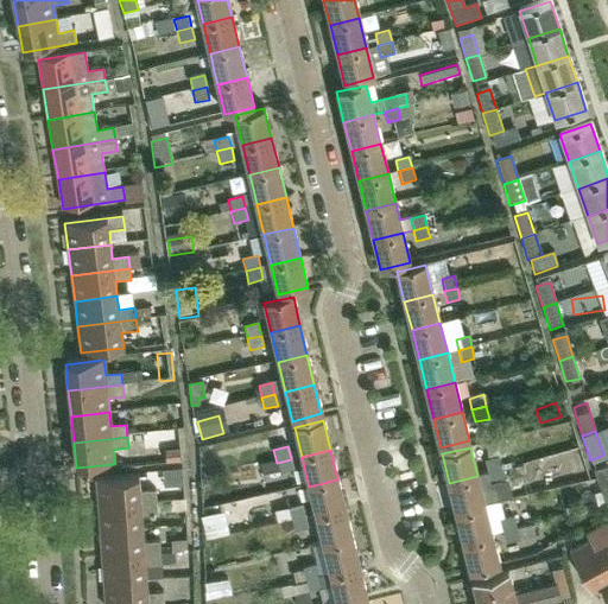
[(486,462),(488,474),(501,470),(499,458),(486,462)]
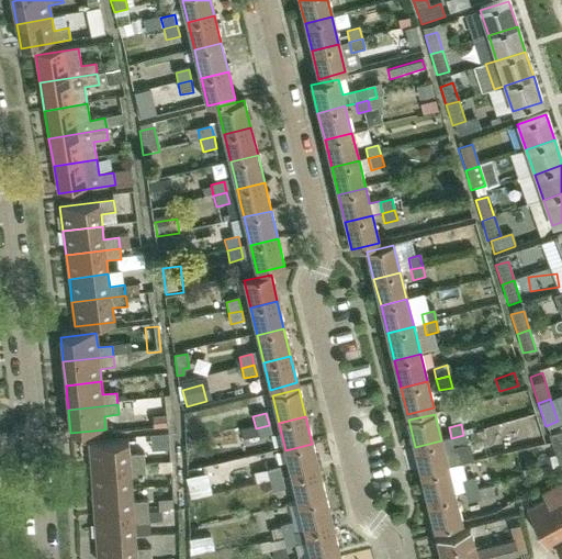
[(271,435),(269,425),(256,428),(258,438),(271,435)]
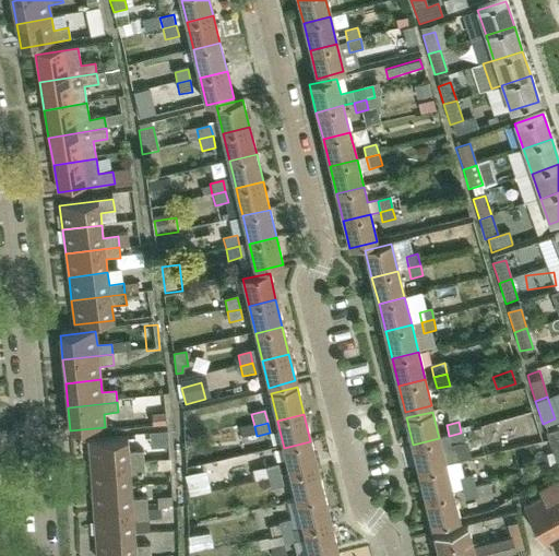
[(468,442),(483,438),(482,430),(466,434),(468,442)]
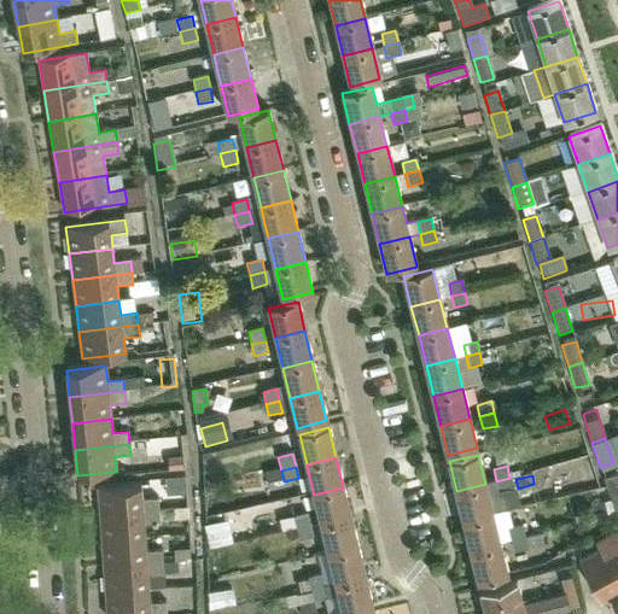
[(617,478),(617,475),(604,479),(611,502),(617,500),(617,478)]
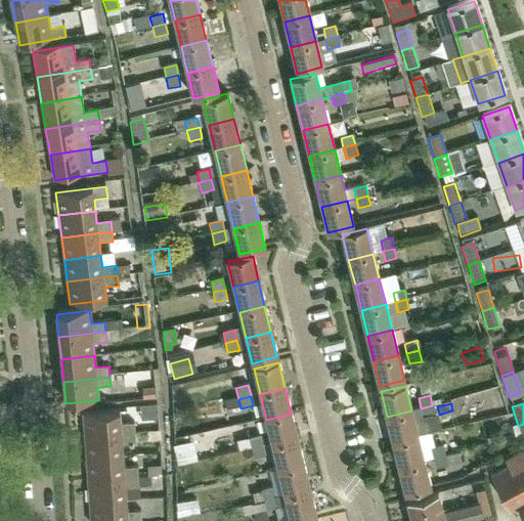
[(432,405),(421,408),(424,419),(425,419),(435,416),(432,405)]
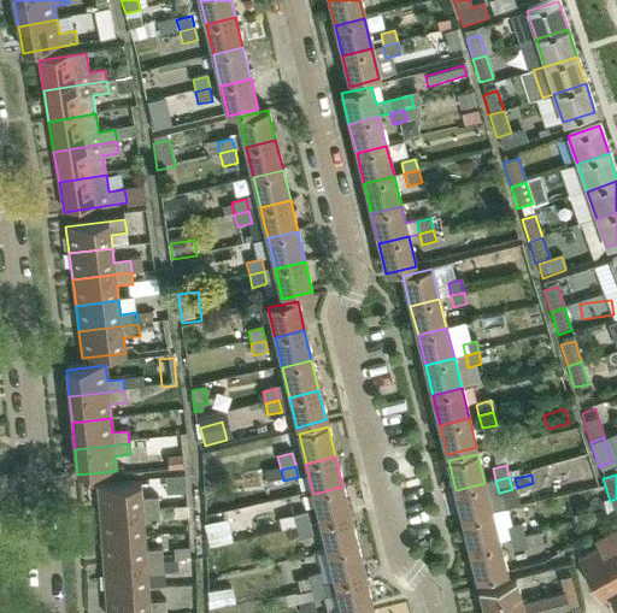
[(485,483),(456,490),(463,520),(492,513),(488,497),(500,494),(500,493),(499,493),(495,481),(485,483)]
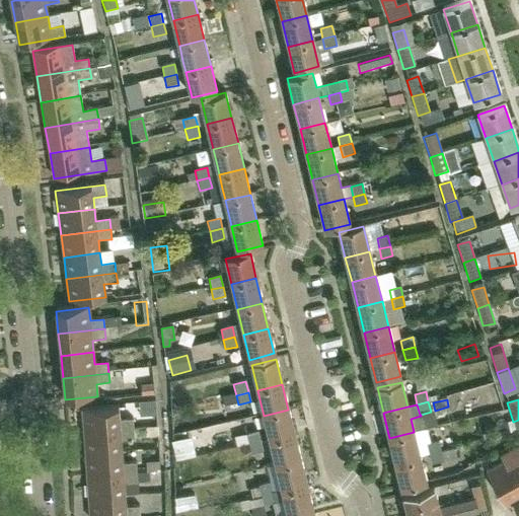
[(83,433),(134,429),(133,420),(120,421),(119,408),(82,411),(83,433)]
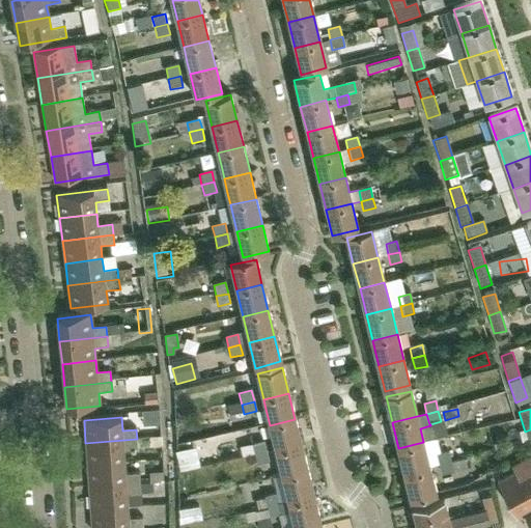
[(270,425),(276,451),(301,445),(295,419),(270,425)]
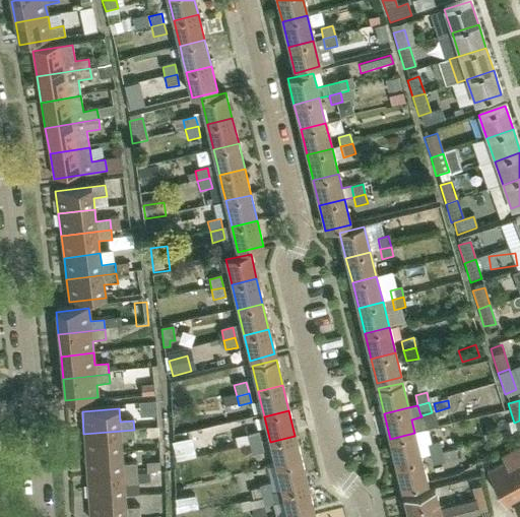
[(85,456),(122,453),(121,441),(134,440),(134,430),(83,434),(85,456)]
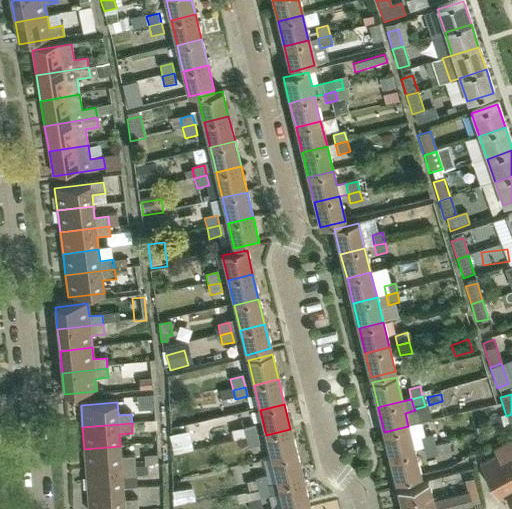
[(245,439),(257,436),(254,426),(243,429),(245,439)]
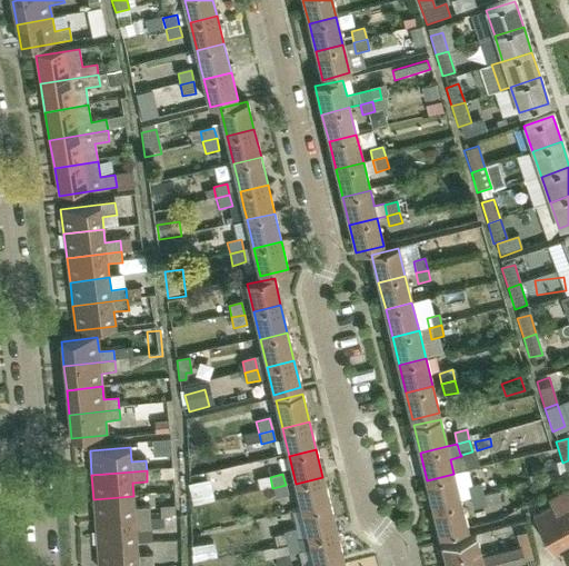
[(433,507),(460,502),(453,474),(427,480),(433,507)]
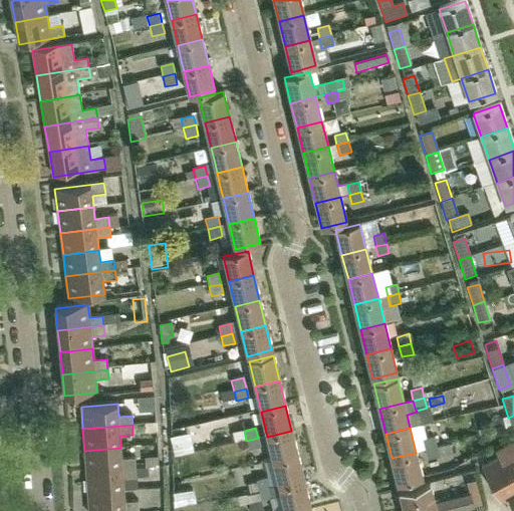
[(267,437),(273,461),(297,455),(291,431),(267,437)]
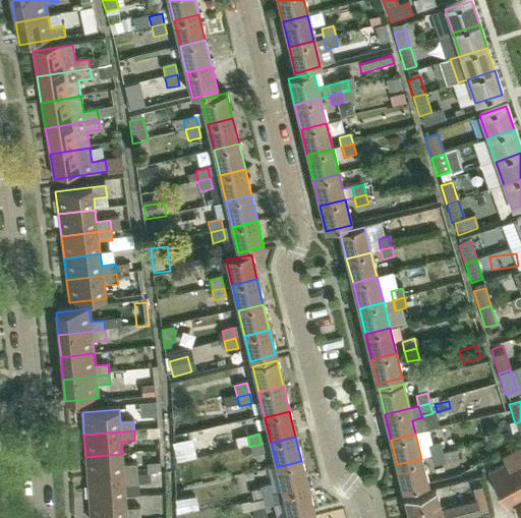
[(249,447),(251,456),(264,453),(262,444),(249,447)]
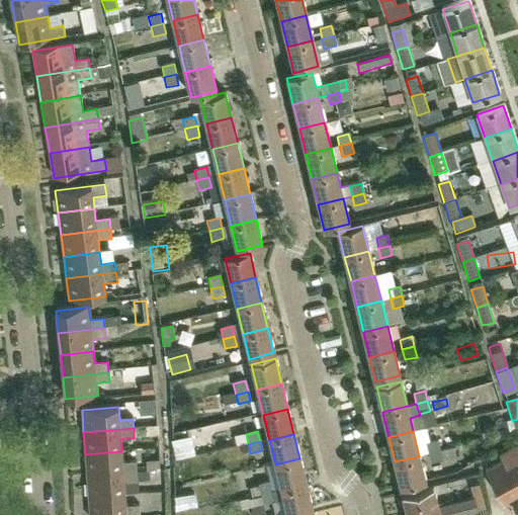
[(438,441),(427,444),(429,453),(440,450),(438,441)]
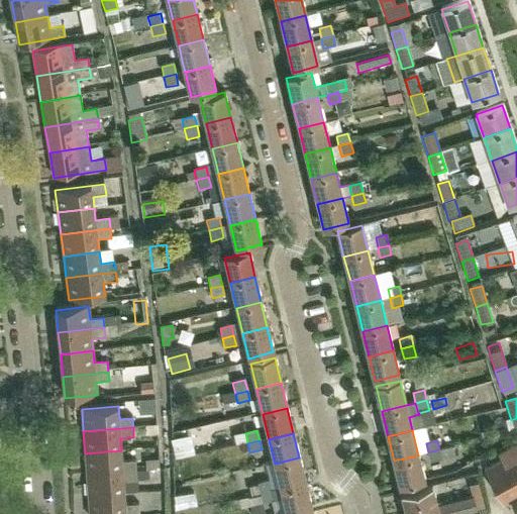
[(516,444),(498,454),(502,461),(485,471),(505,507),(512,503),(516,513),(516,444)]
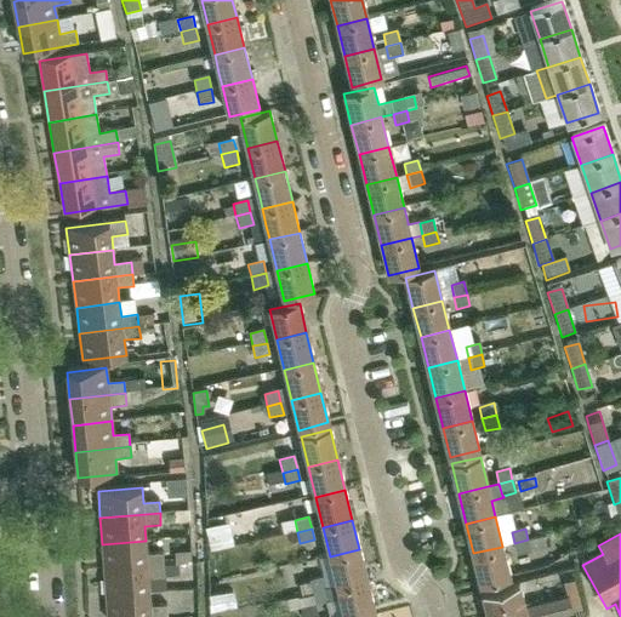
[(528,542),(528,540),(514,543),(517,555),(546,548),(543,537),(528,542)]
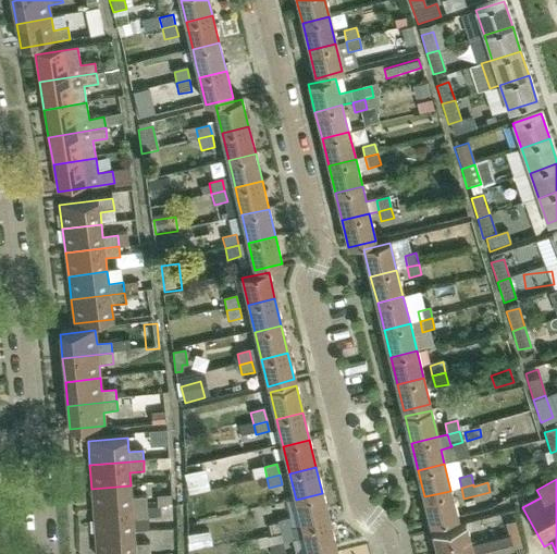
[(94,512),(147,508),(146,497),(132,499),(131,485),(91,489),(94,512)]
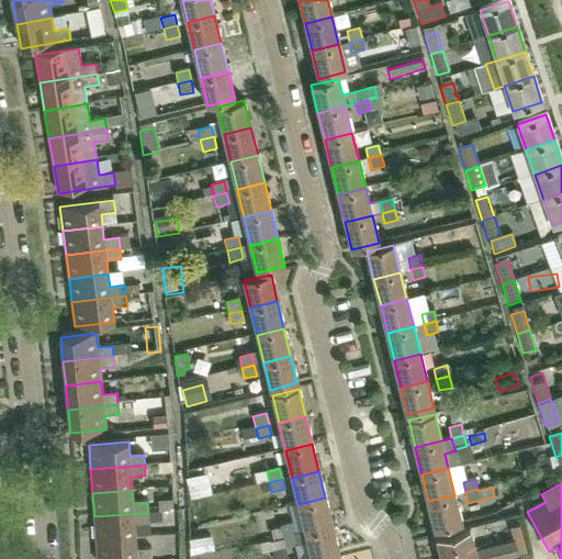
[(454,495),(428,501),(435,528),(461,522),(458,510),(454,495)]
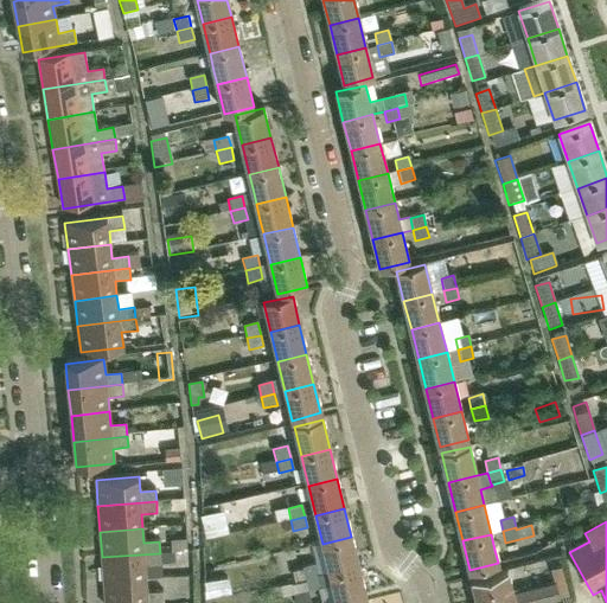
[(326,559),(330,573),(358,566),(351,537),(323,544),(326,559)]
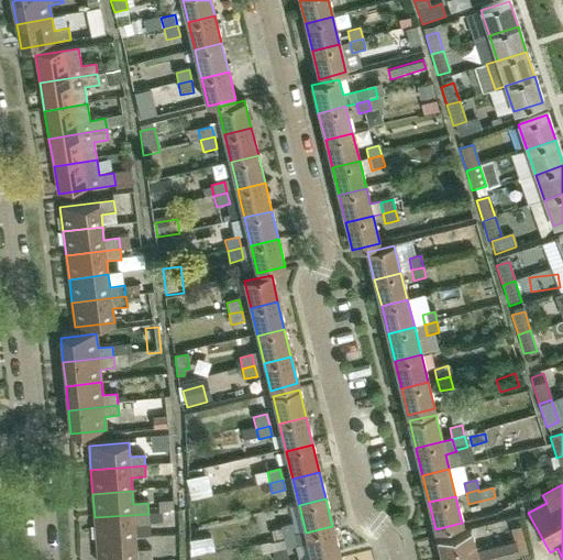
[(96,541),(135,539),(134,525),(150,524),(148,514),(95,517),(96,541)]
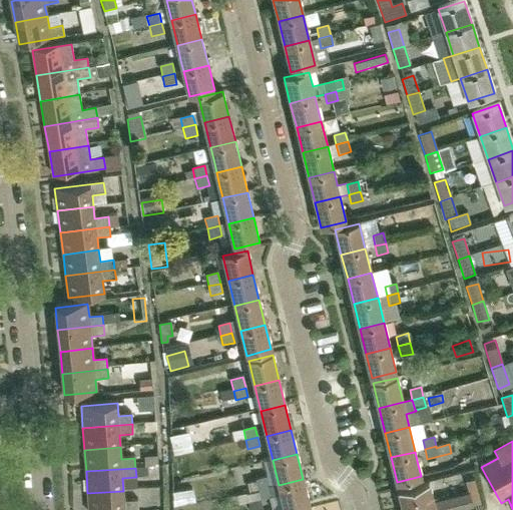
[(270,487),(267,477),(255,480),(258,490),(270,487)]
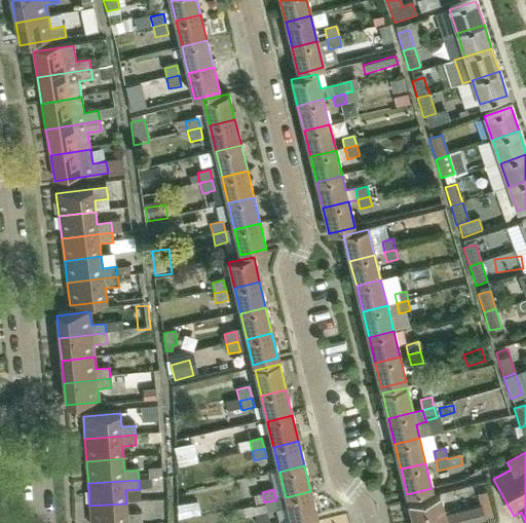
[(310,491),(286,497),(292,522),(296,522),(316,517),(310,491)]
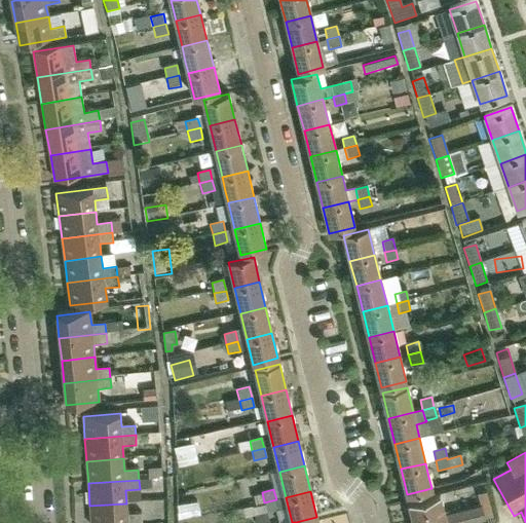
[(481,507),(489,505),(486,492),(478,494),(481,507)]
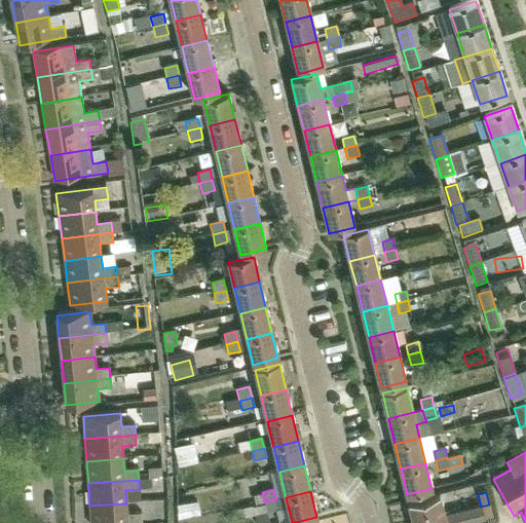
[(440,495),(434,496),(408,502),(413,522),(417,522),(445,516),(440,495)]
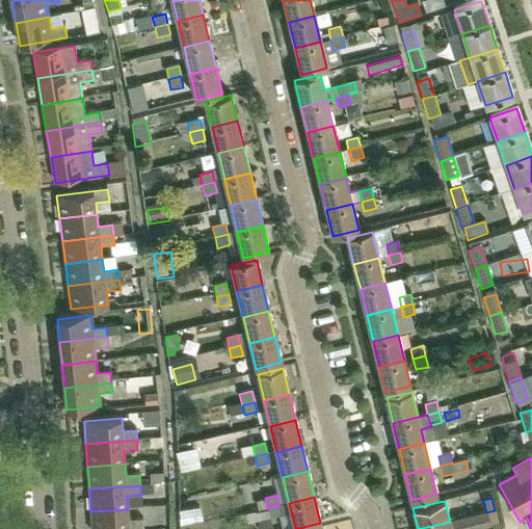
[(280,505),(267,508),(270,519),(282,516),(280,505)]
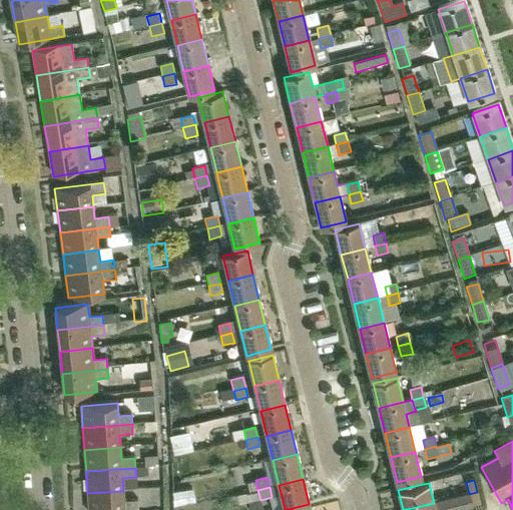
[(123,491),(87,493),(88,509),(138,509),(137,501),(124,502),(123,491)]
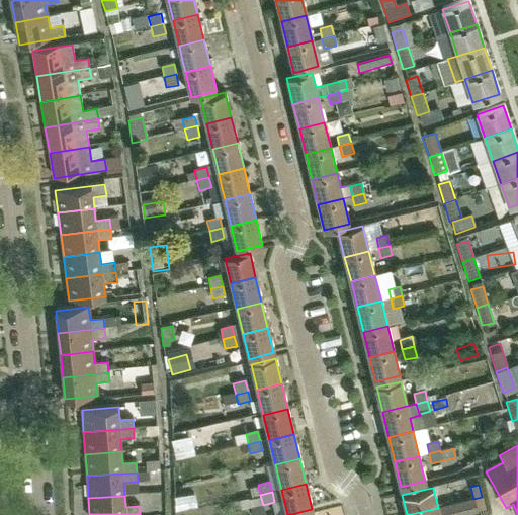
[(486,509),(482,497),(473,499),(478,511),(486,509)]
